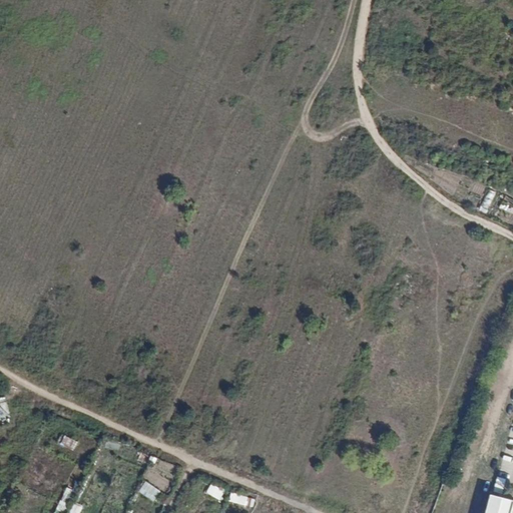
[(65,435),(60,443),(73,450),(78,442),(65,435)]
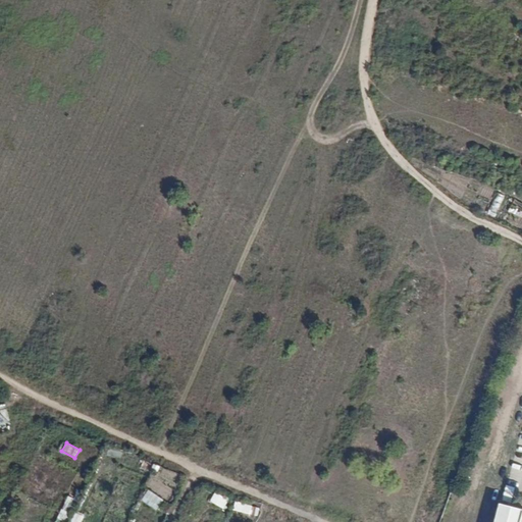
[(139,468),(142,462),(120,452),(117,458),(139,468)]
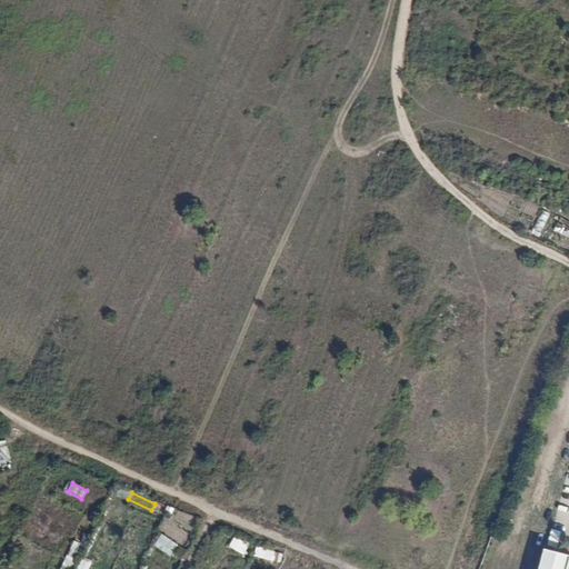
[(171,556),(179,543),(161,532),(153,545),(171,556)]
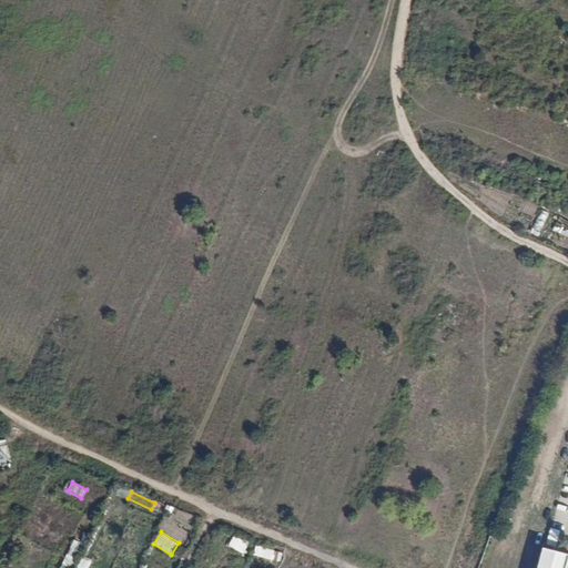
[(235,533),(229,545),(243,553),(250,541),(235,533)]
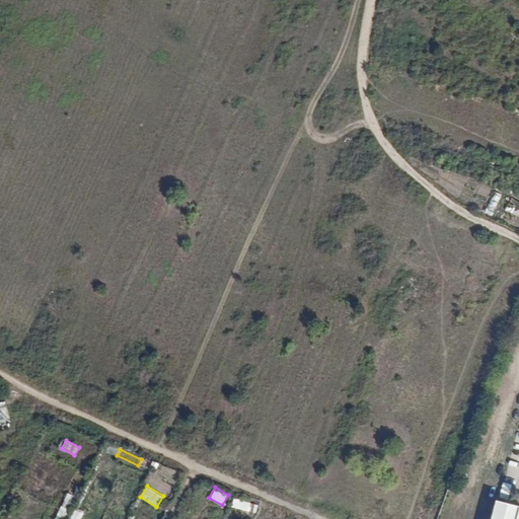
[(232,506),(255,513),(258,505),(234,498),(232,506)]
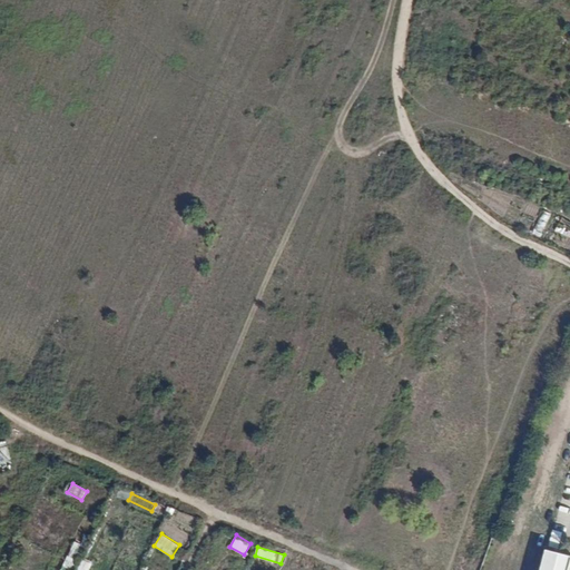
[(569,552),(547,547),(540,569),(569,569),(569,567),(569,552)]
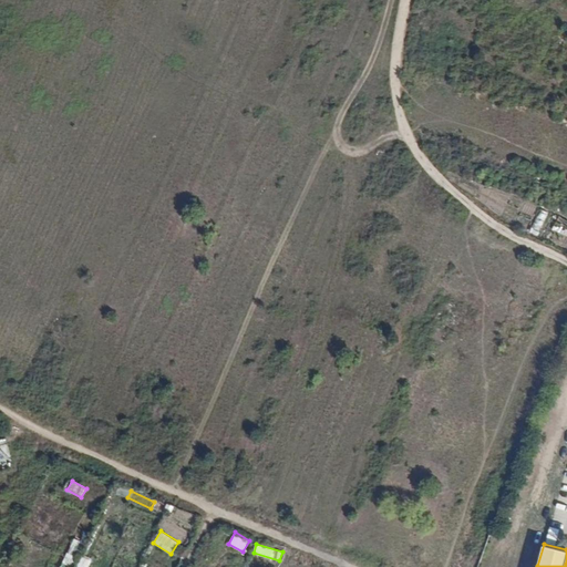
[(88,566),(92,559),(83,555),(78,566),(88,566)]
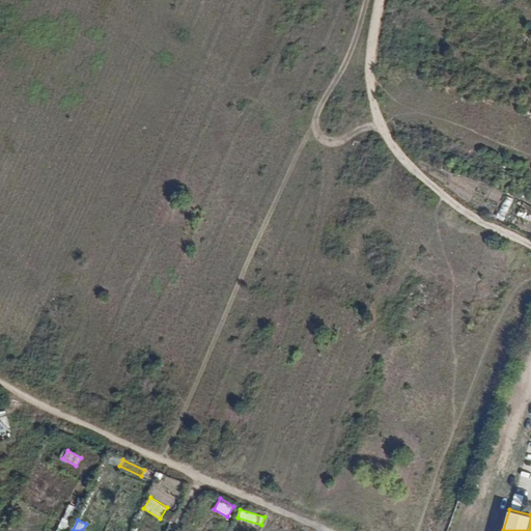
All buildings are outlined.
